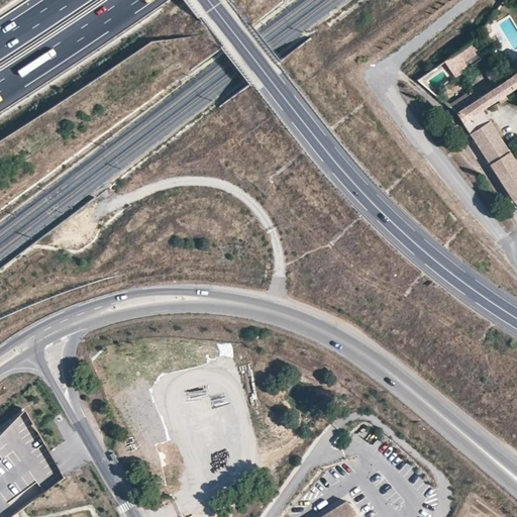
[(454,79),(484,60),(472,42),(443,62),(454,79)]
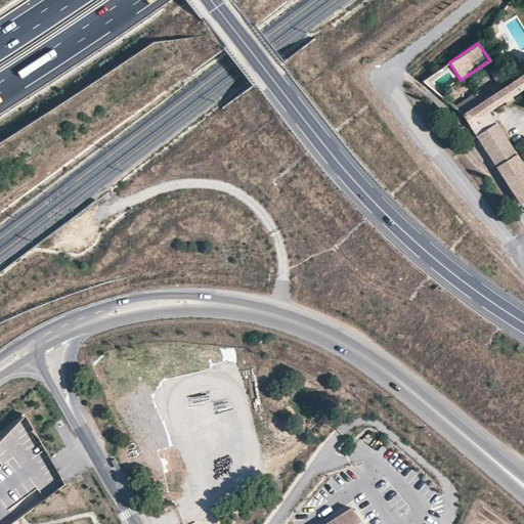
[(523,87),(523,86),(518,78),(506,85),(462,116),(468,125),(488,112),(523,88),(523,87)]
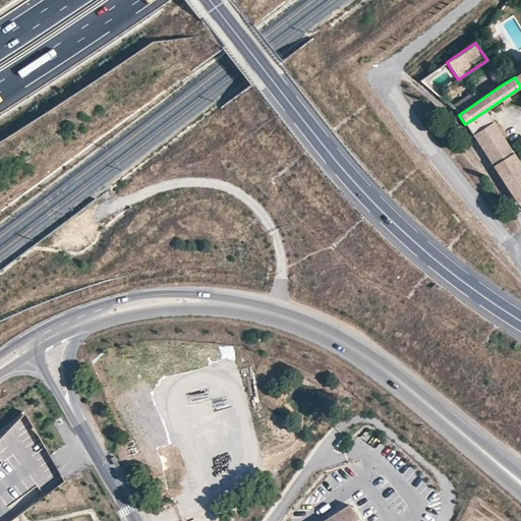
[(513,154),(485,111),(465,124),(493,166),(513,154)]
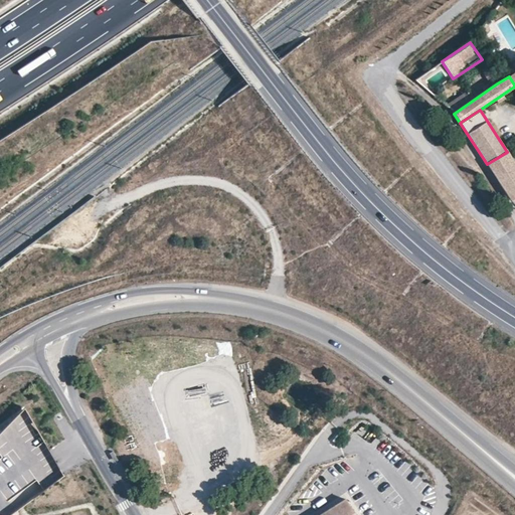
[(514,164),(507,152),(487,164),(511,201),(514,197),(514,164)]
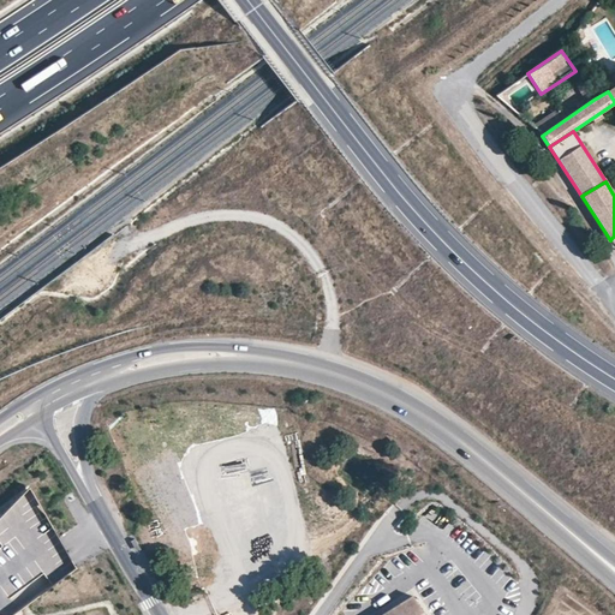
[(0,614),(11,614),(76,567),(29,487),(0,515),(0,541),(4,545),(0,547),(0,614)]
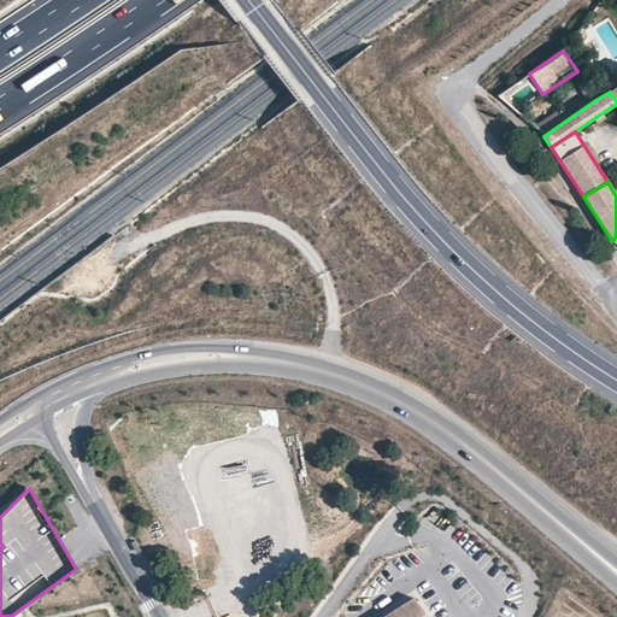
[(425,616),(424,615),(413,598),(382,616),(425,616)]
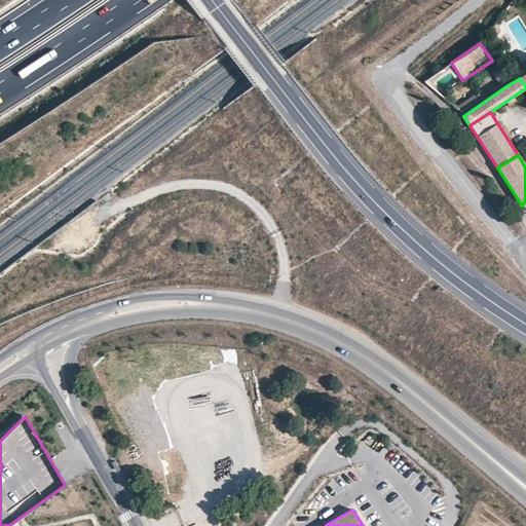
All buildings are outlined.
